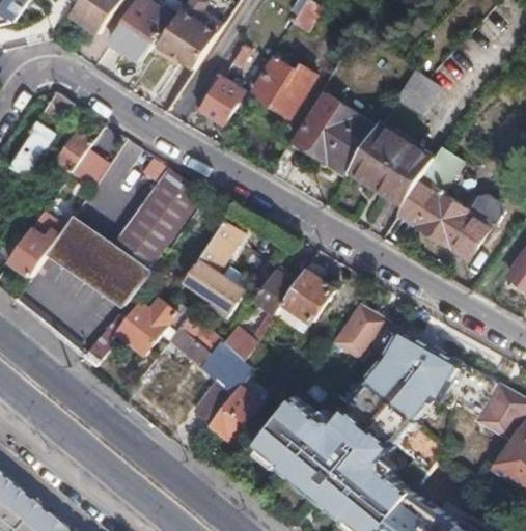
[(30,0),(0,0),(0,28),(16,23),(30,0)]
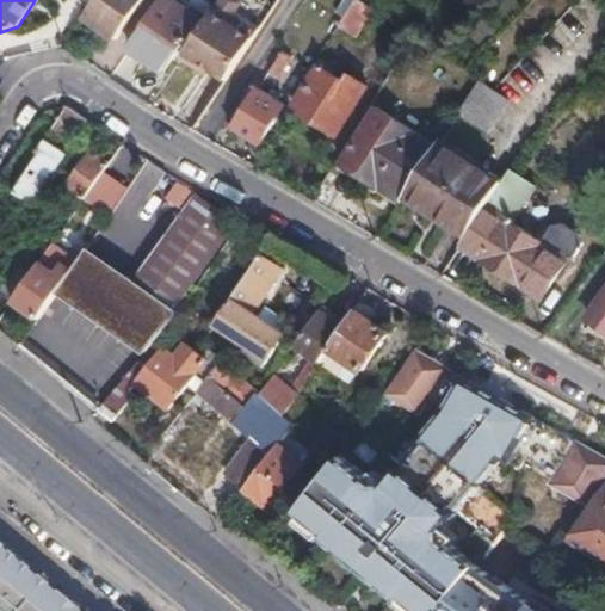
[(137,0),(90,0),(78,16),(110,39),(137,0)]
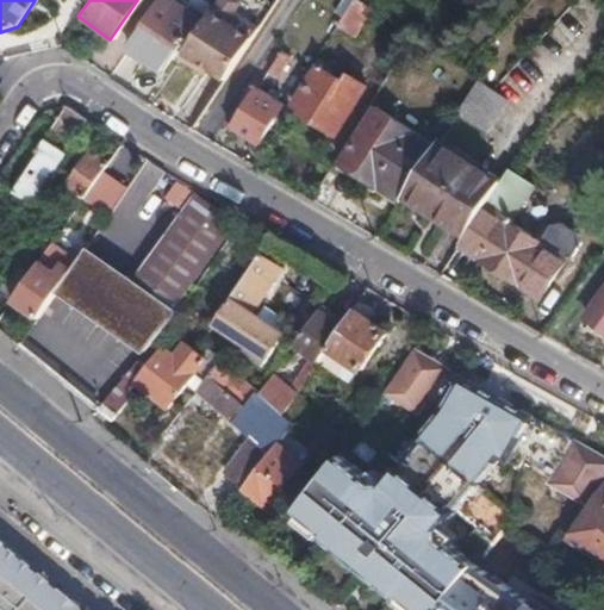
[(167,0),(155,0),(125,47),(122,53),(138,63),(142,57),(157,67),(193,17),(167,0)]
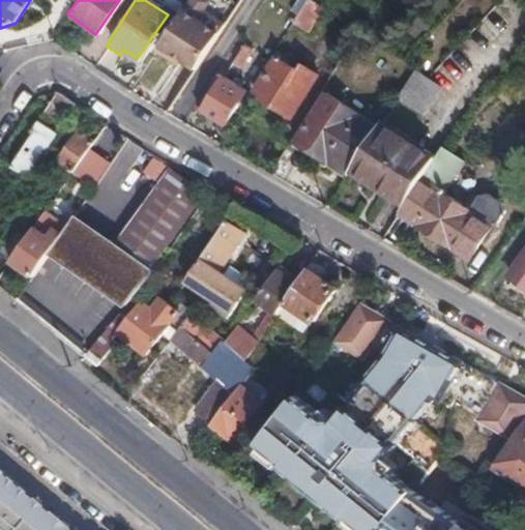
[(199,9),(185,0),(152,50),(168,59),(171,54),(192,67),(221,23),(199,9)]
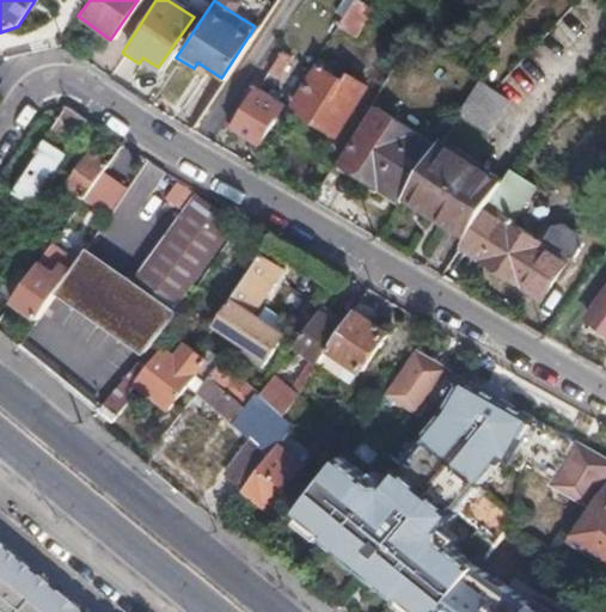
[(237,0),(214,0),(230,11),(237,0)]
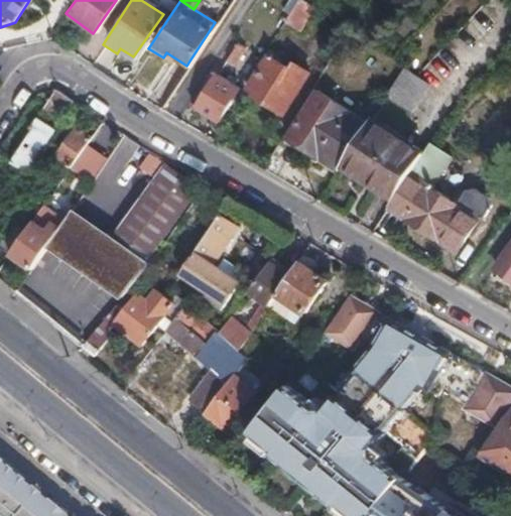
[(305,1),(303,0),(295,0),(283,19),(297,26),(311,4),(305,1)]
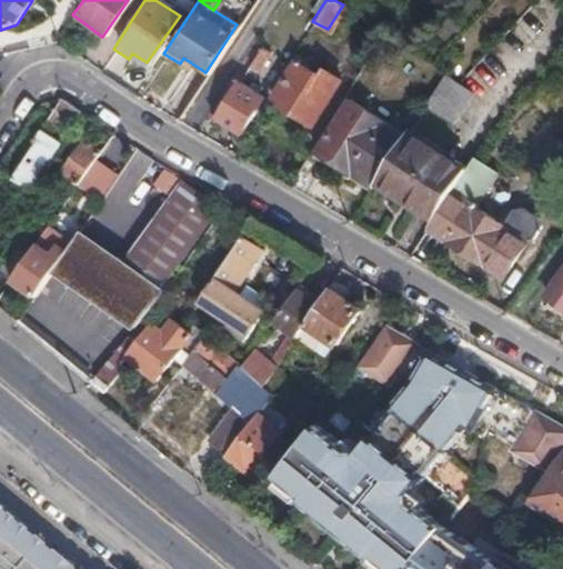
[(258,48),(255,52),(248,66),(254,71),(265,52),(258,48)]
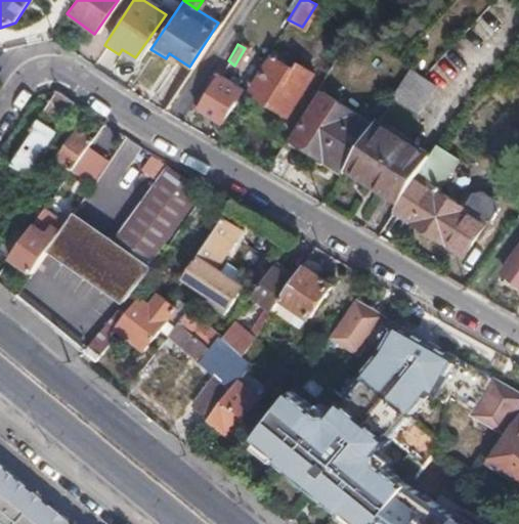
[(269,55),(247,90),(285,114),(287,113),(310,73),(294,62),(290,69),(269,55)]
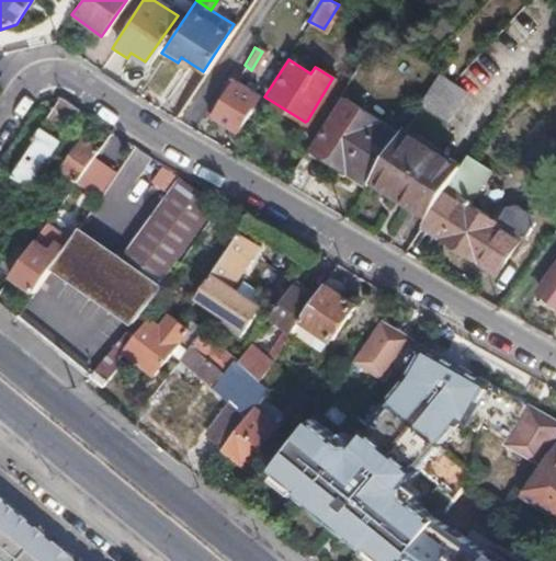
[(451,82),(434,72),(418,99),(445,117),(463,90),(451,82)]
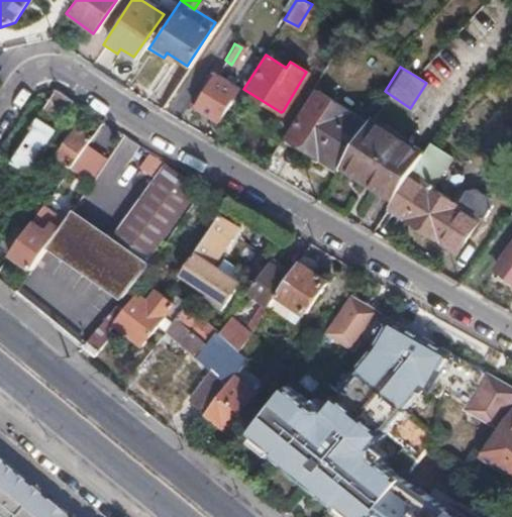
[(194,100),(195,106),(216,119),(236,87),(216,74),(212,71),(194,100)]
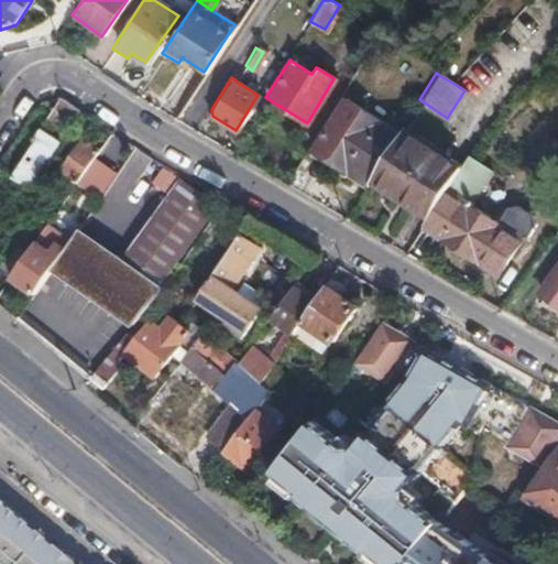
[(76,110),(57,97),(31,138),(33,140),(10,175),(25,187),(56,140),(46,132),(57,117),(67,125),(76,110)]
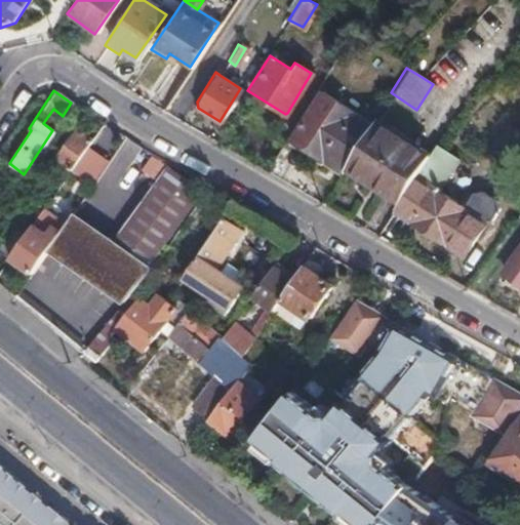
[(290,139),(341,173),(346,166),(370,126),(321,93),(290,139)]
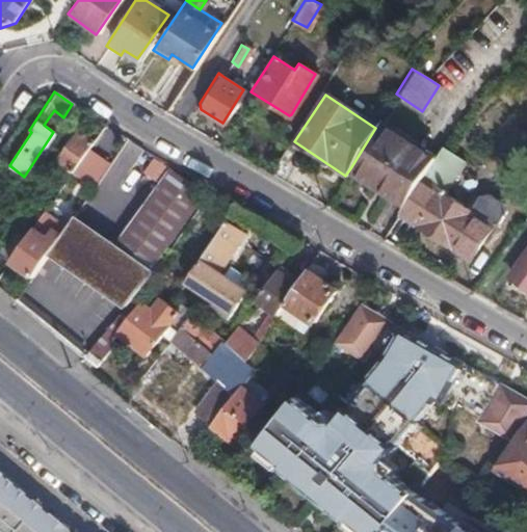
[(375,128),(350,168),(402,204),(419,179),(432,158),(379,122),(375,128)]
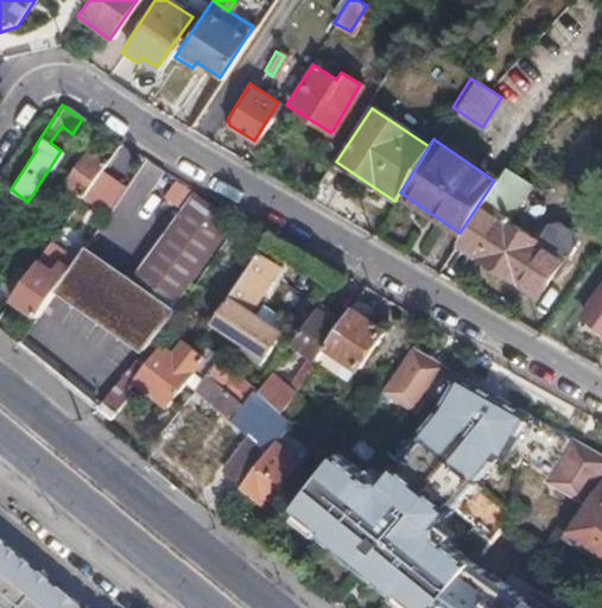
[(78,197),(97,170),(102,163),(84,151),(62,184),(78,197)]
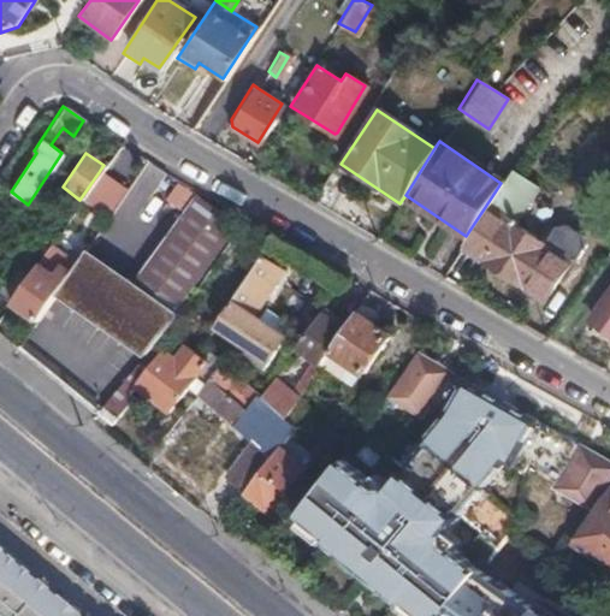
[(466,236),(459,247),(511,279),(517,272),(548,290),(567,260),(573,258),(582,243),(579,235),(563,224),(552,227),(542,243),(509,223),(533,187),(509,171),(501,183),(485,207),(466,236)]
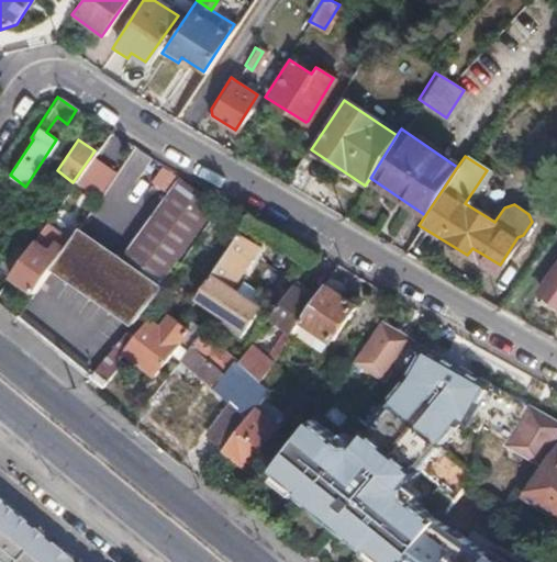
[(90,157),(73,182),(95,198),(112,172),(90,157)]
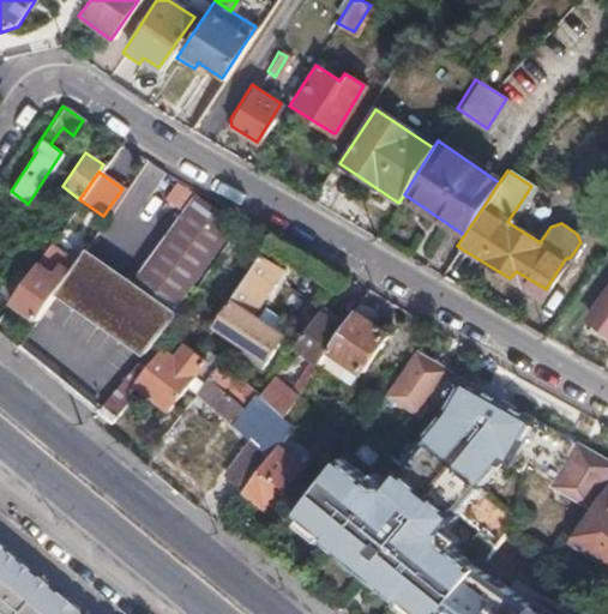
[(193,193),(178,184),(164,200),(181,212),(193,193)]
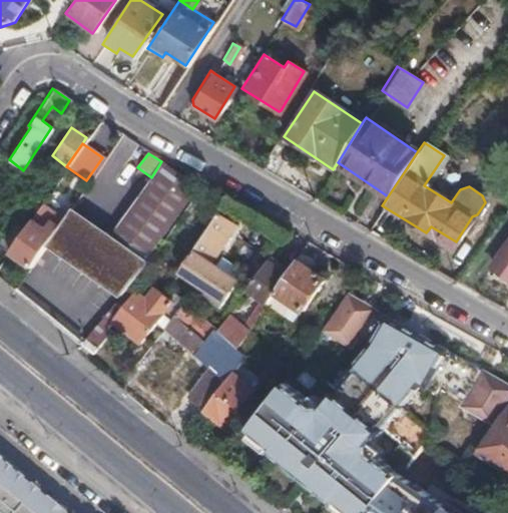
[(161,161),(151,177),(110,235),(141,259),(195,186),(161,161)]
